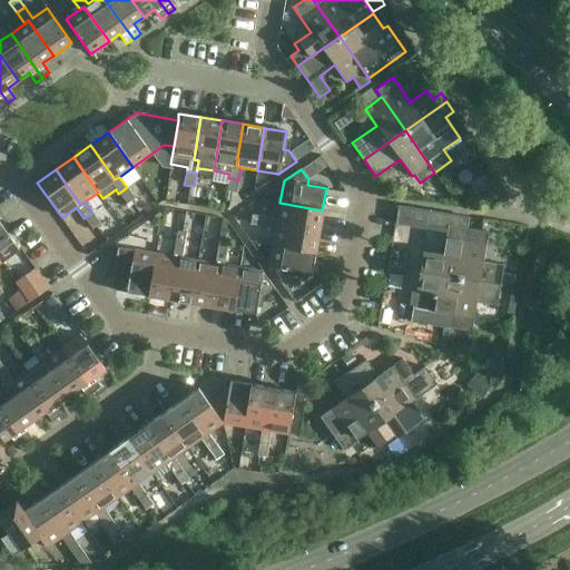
[(485,183),(494,197),(502,193),(494,177),(485,183)]
